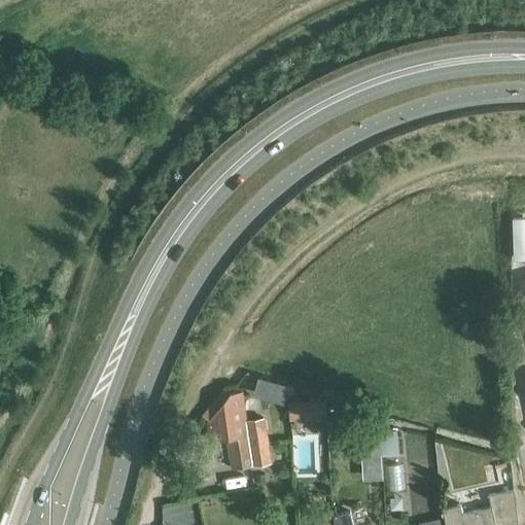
[(232,395),(208,426),(210,443),(228,440),(232,470),(253,467),(247,422),(243,393),(232,395)]
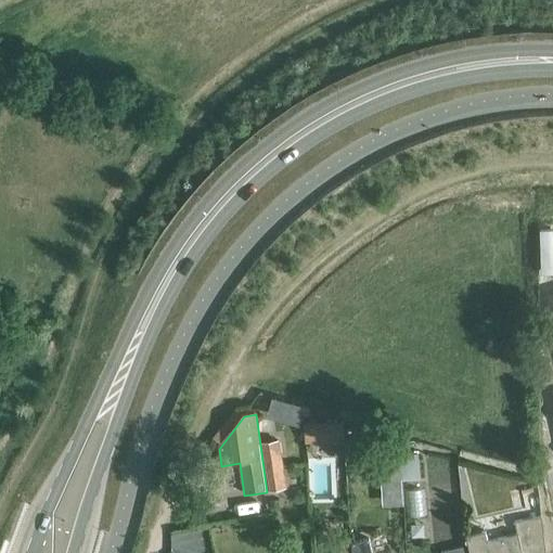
[(307,423),(306,423),(306,442),(308,442),(344,441),(345,441),(345,422),(342,422),(307,423)]
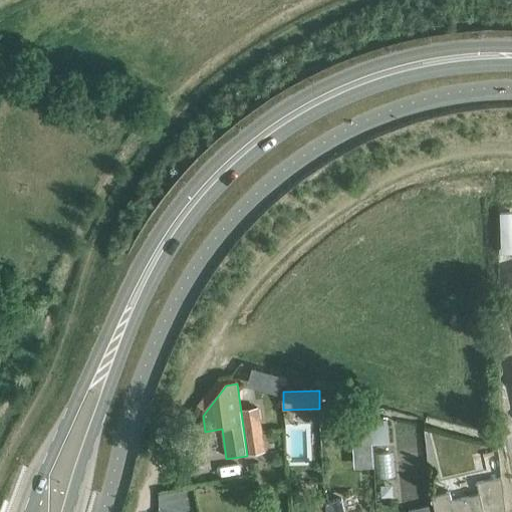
[(259,409),(241,412),(247,456),(265,454),(259,409)]
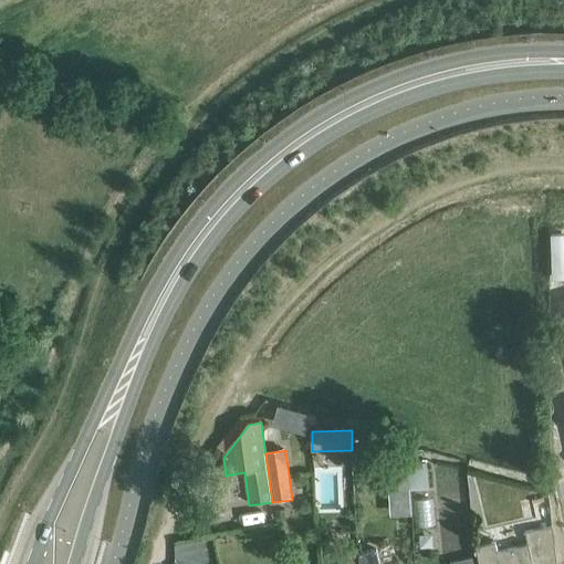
[(409,452),(386,455),(389,491),(413,489),(409,452)]
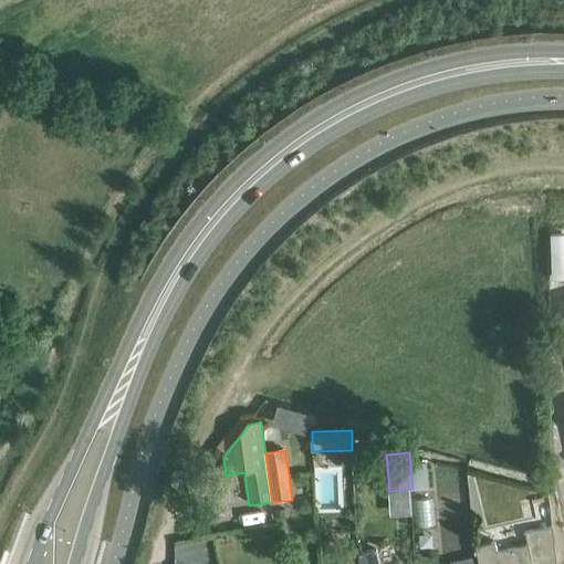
[(559,563),(554,526),(526,533),(530,545),(499,553),(497,543),(477,547),(480,563),(559,563)]
